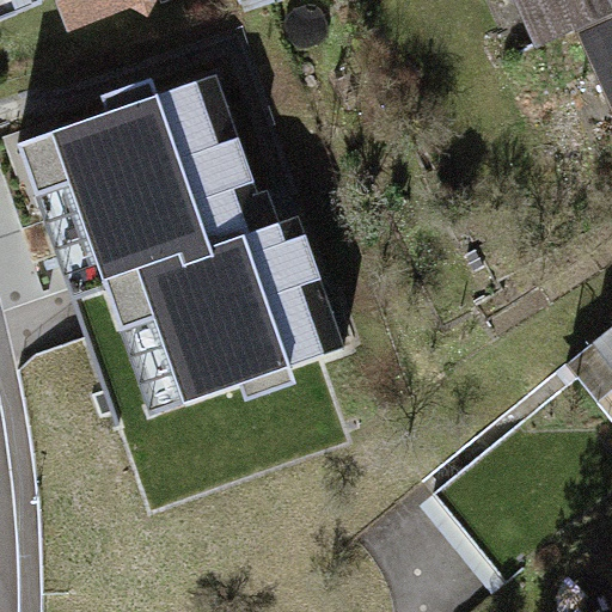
[(66,0),(71,13),(114,0),(128,0),(147,10),(151,0),(66,0)]
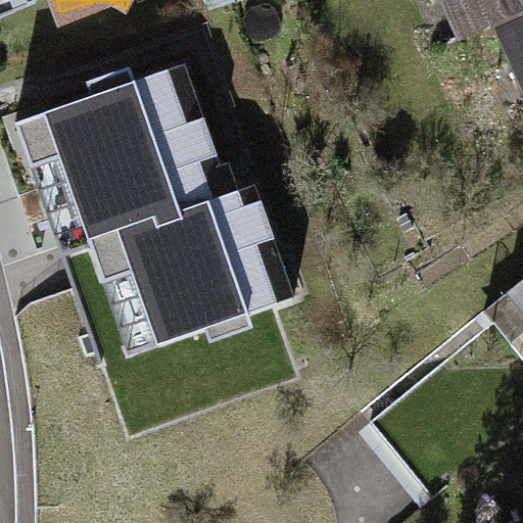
[(522,0),(465,0),(477,27),(493,19),(522,5),(522,0)]
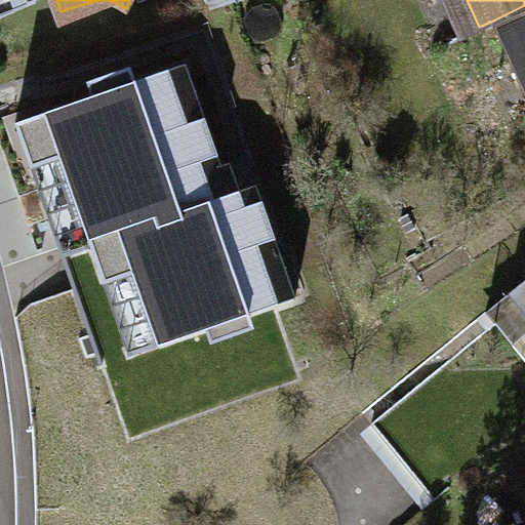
[(524,5),(495,19),(522,80),(524,78),(524,5)]
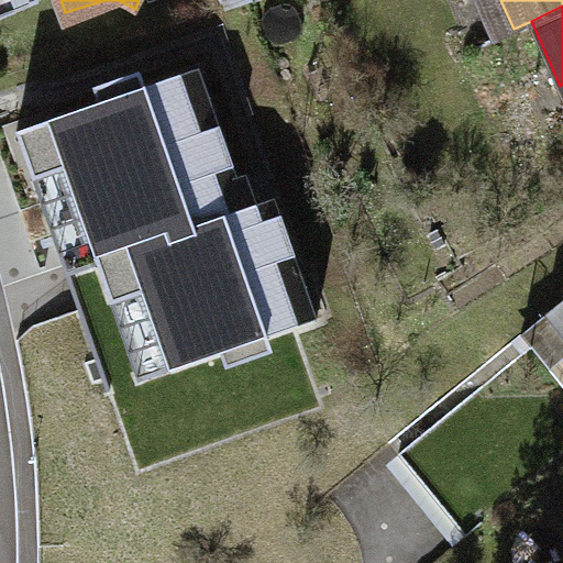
[(199,69),(15,132),(33,179),(65,169),(111,302),(143,291),(169,370),(317,318),(276,199),(257,206),(246,172),(238,175),(199,69)]
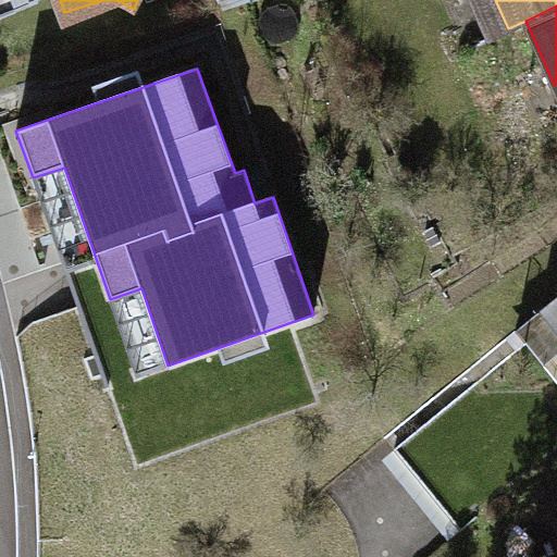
[(556,297),(517,331),(556,381),(556,297)]
